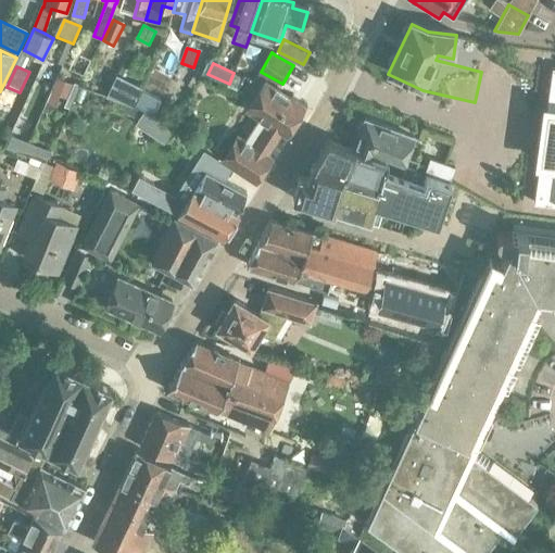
[(554,70),(553,70),(546,122),(553,123),(549,154),(542,153),(534,205),(554,209),(554,70)]
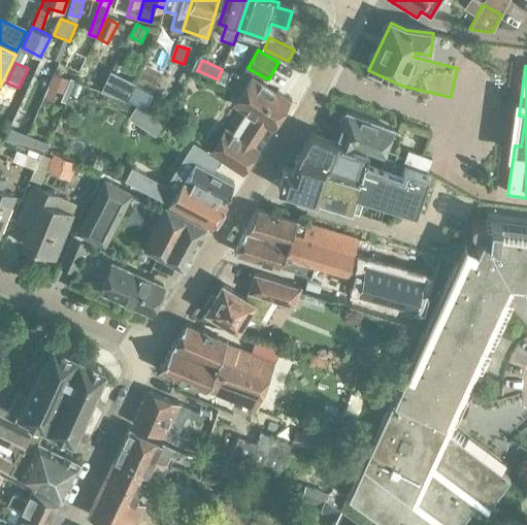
[(218,79),(216,85),(234,94),(243,77),(234,73),(232,76),(221,71),(218,79)]
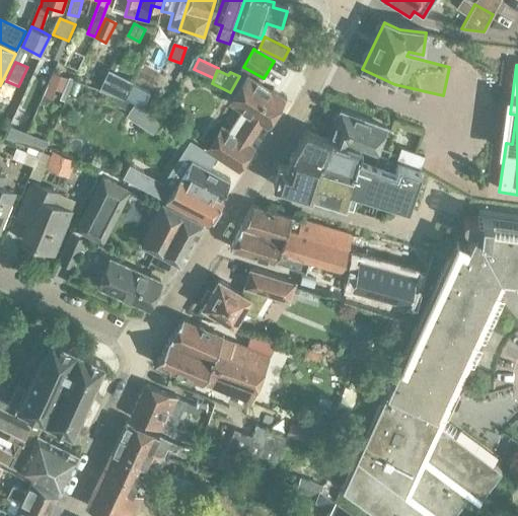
[(55,75),(49,88),(62,94),(68,81),(55,75)]
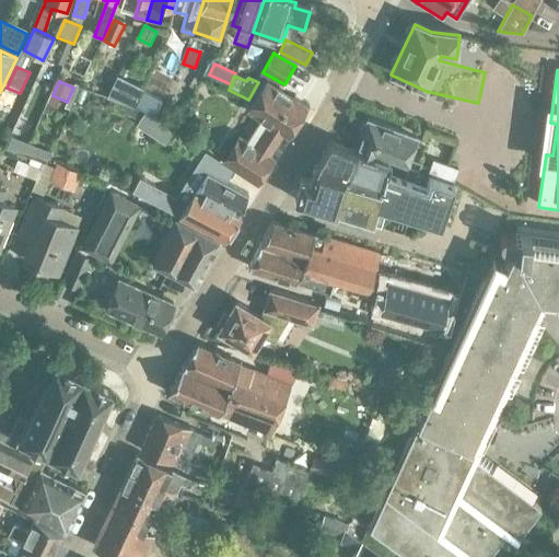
[(288,138),(307,109),(268,83),(248,114),(261,122),(268,126),(254,148),(247,143),(240,139),(223,164),(257,186),(274,160),(270,159),(284,136),(288,138)]
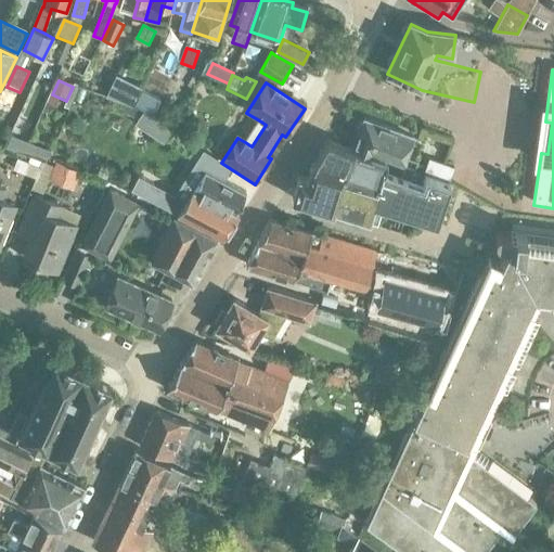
[(143,92),(138,108),(154,116),(159,102),(143,92)]
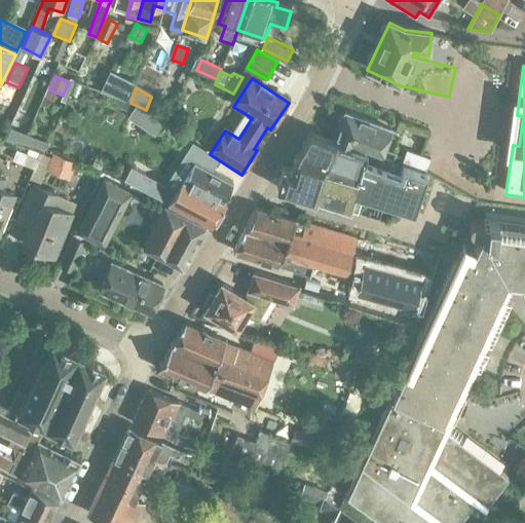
[(112,99),(110,107),(128,113),(132,106),(112,99)]
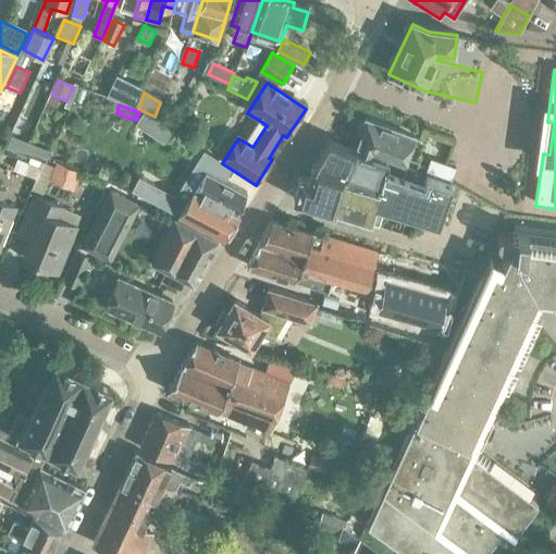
[(404,168),(415,139),(366,121),(354,150),(404,168)]
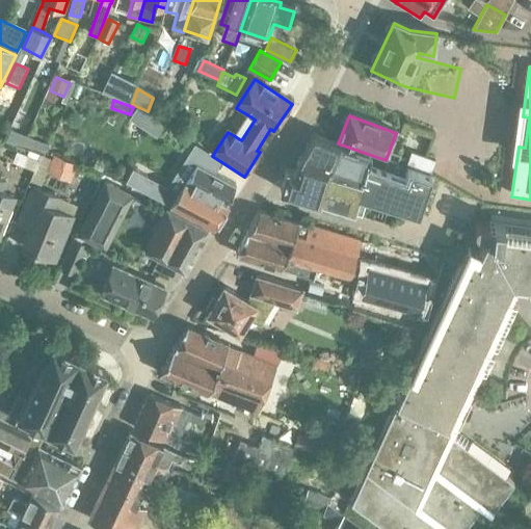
[(187,131),(163,117),(155,132),(175,143),(187,131)]
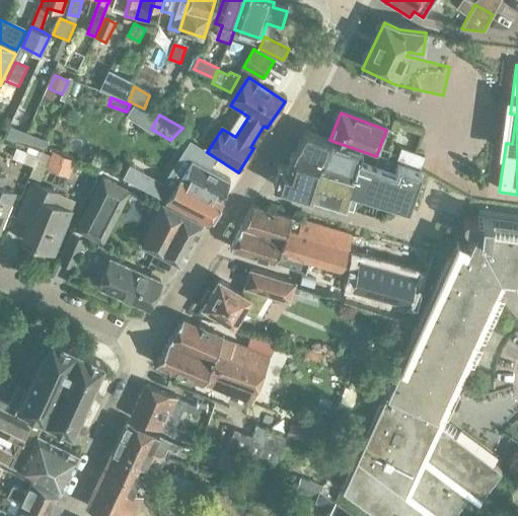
[(423,174),(333,142),(306,132),(291,160),(288,169),(280,167),(274,188),(311,200),(312,196),(354,209),(358,196),(411,212),(423,174)]
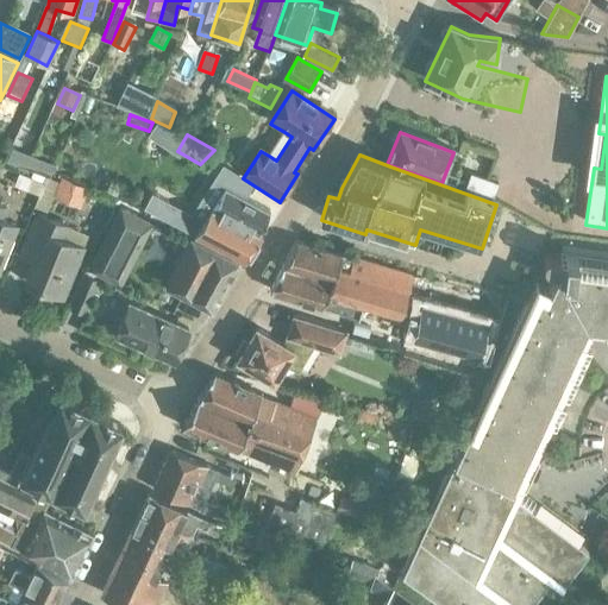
[(20,176),(16,188),(29,193),(42,197),(49,182),(48,182),(45,181),(35,177),(33,182),(20,176)]
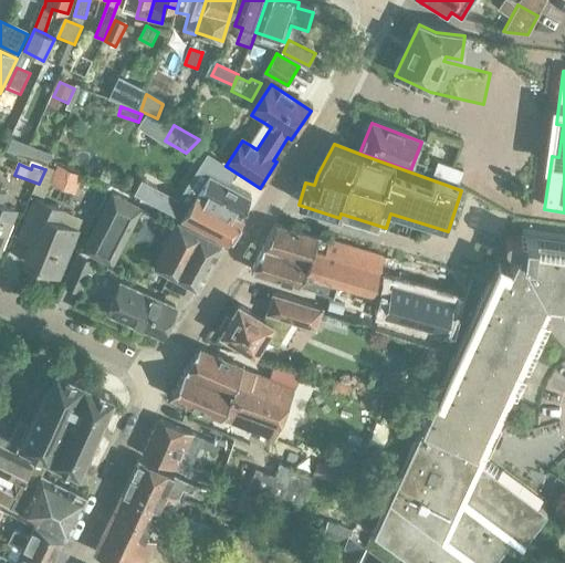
[(439,166),(436,176),(460,185),(463,174),(439,166)]
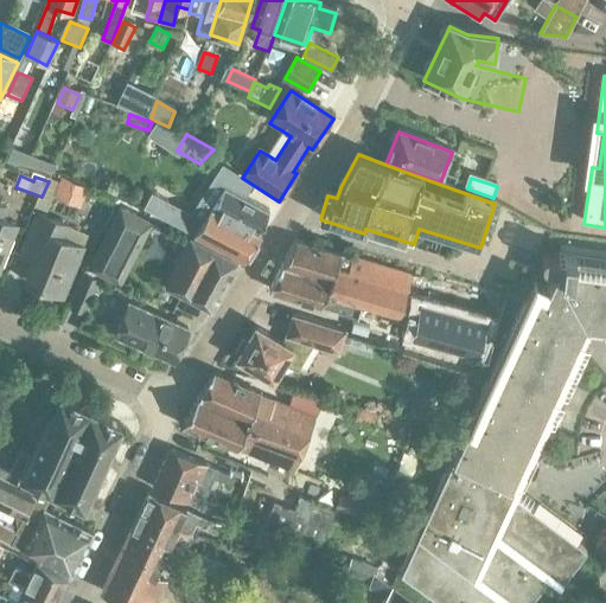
[(63,179),(53,199),(80,211),(89,191),(63,179)]
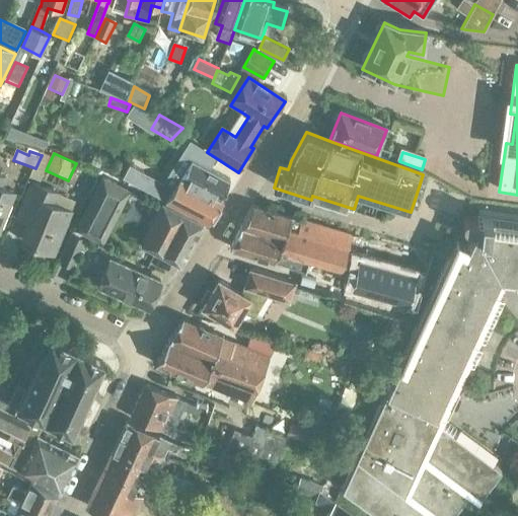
[(118,178),(209,225),(225,202),(222,200),(228,185),(190,163),(173,190),(126,162),(118,178)]
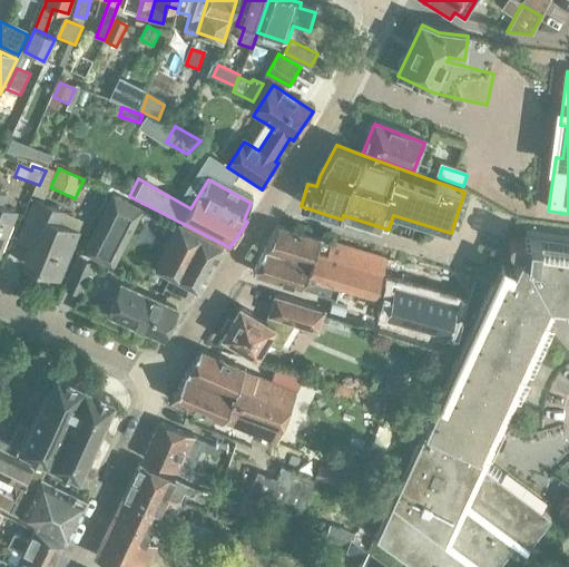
[(0,256),(17,214),(2,208),(6,197),(0,194),(0,256)]
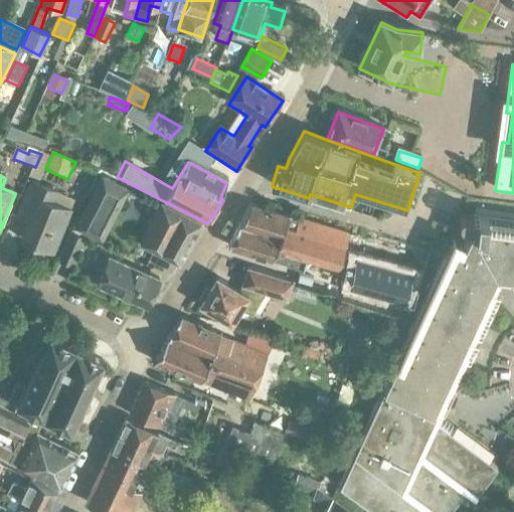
[(128,187),(103,175),(78,228),(104,239),(128,187)]
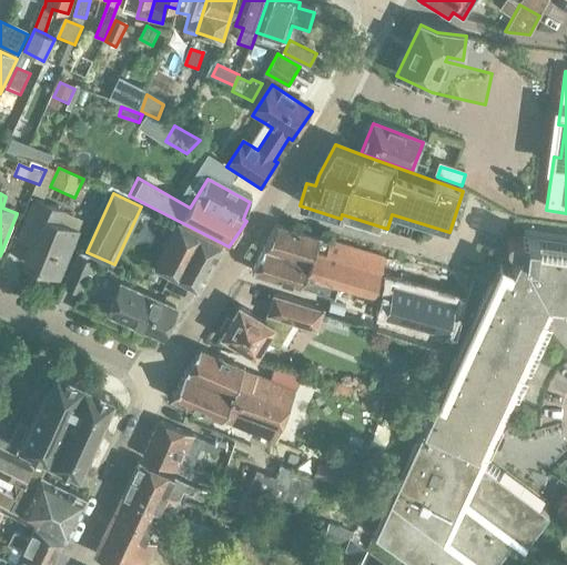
[(61,281),(80,233),(60,225),(64,213),(36,202),(22,235),(34,241),(24,265),(61,281)]
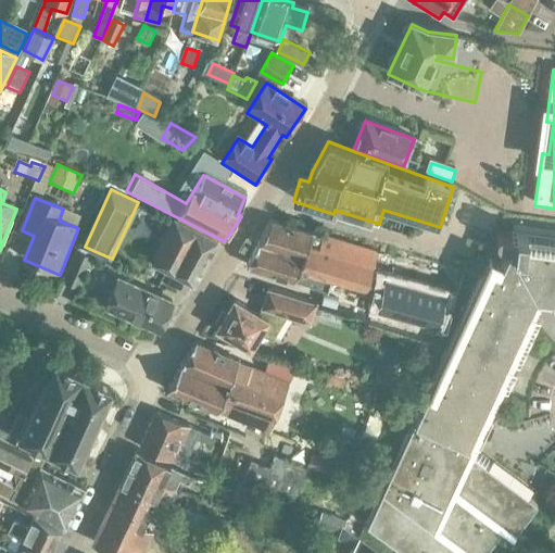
[(193,286),(218,241),(175,220),(151,264),(193,286)]
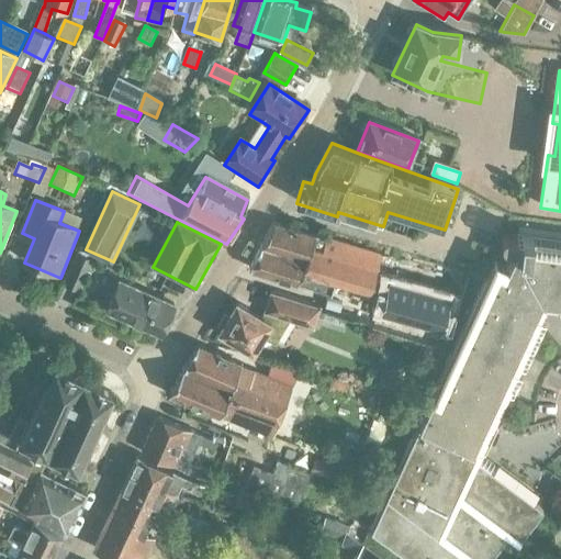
[(354,290),(368,295),(377,264),(343,253),(315,243),(316,238),(273,226),(261,249),(307,263),(313,265),(318,266),(317,271),(323,274),(323,277),(333,280),(333,282),(336,283),(333,293),(350,299),(354,290)]
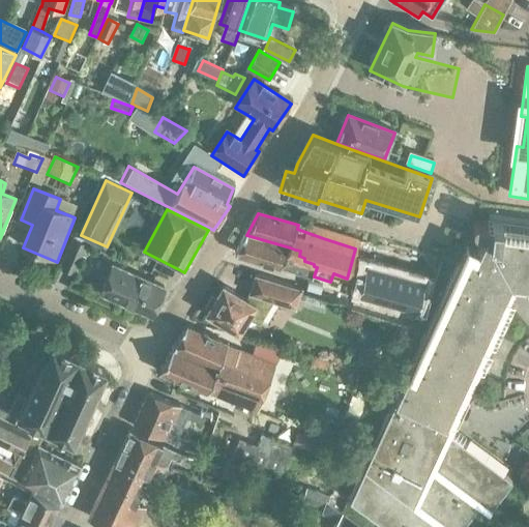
[(528,230),(493,226),(479,224),(475,225),(472,229),(474,233),(477,236),(486,237),(479,252),(467,246),(394,402),(361,473),(347,467),(328,505),(343,515),(349,500),(385,526),(462,526),(478,506),(489,515),(512,484),(501,475),(506,469),(473,444),(468,450),(450,437),(478,376),(486,379),(494,361),(487,358),(490,351),(497,354),(517,312),(509,309),(516,294),(528,295),(528,230)]
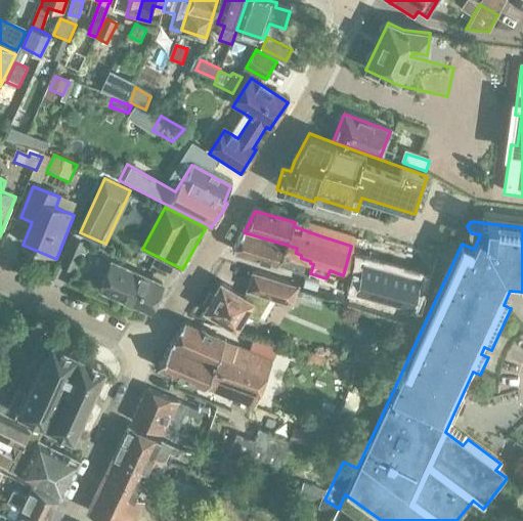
[(297,248),(292,247),(287,245),(244,232),(232,254),(277,267),(309,275),(313,264),(310,263),(310,261),(301,258),(301,255),(296,253),(297,248)]
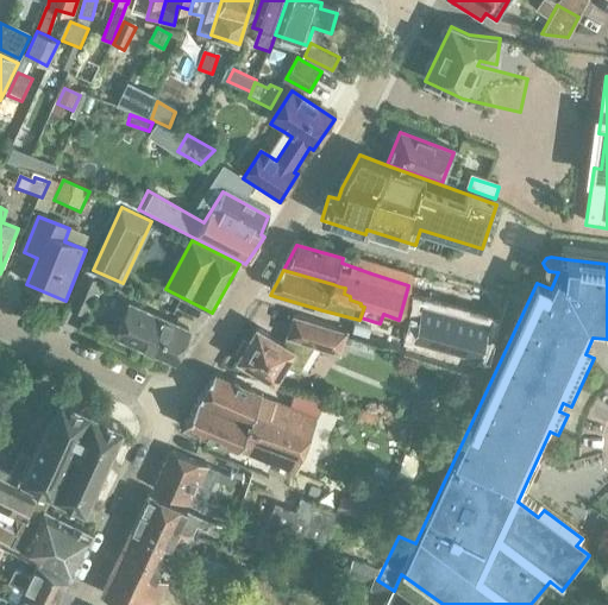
[(87,319),(101,283),(87,277),(73,312),(87,319)]
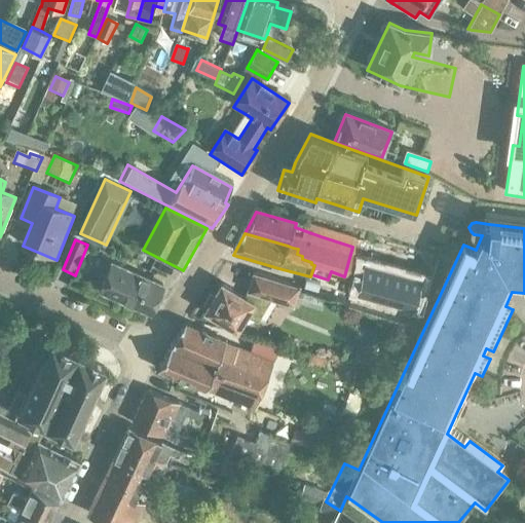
[(350,277),(345,292),(354,295),(357,289),(382,298),(390,269),(364,260),(358,281),(350,277)]
